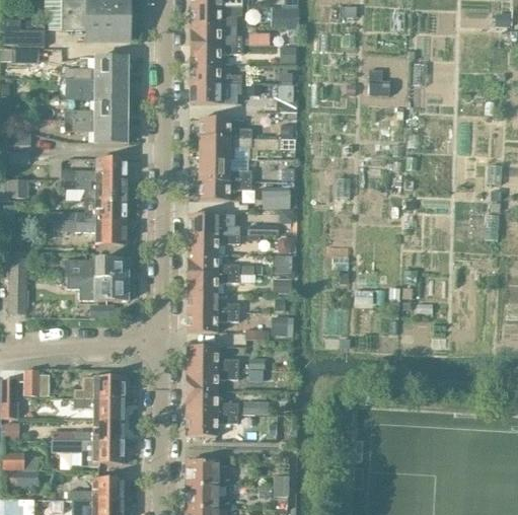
[(130,41),(130,0),(61,0),(62,28),(86,28),(86,40),(130,41)]
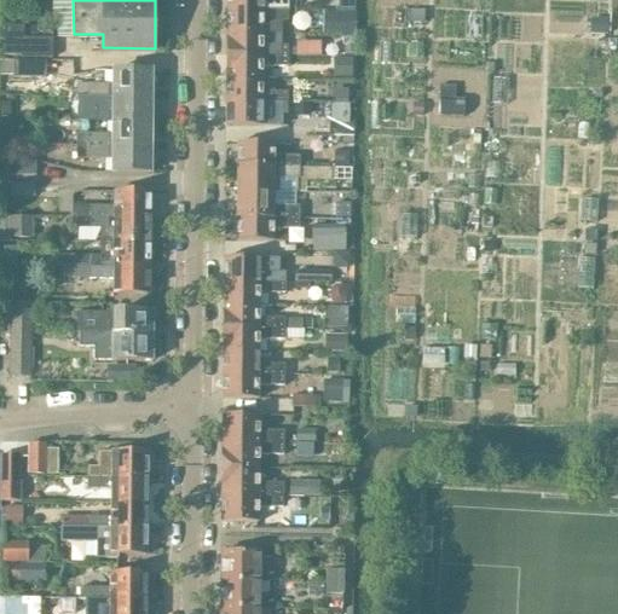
[(282,32),(282,18),(288,18),(288,9),(227,7),(227,30),(263,30),(282,32)]
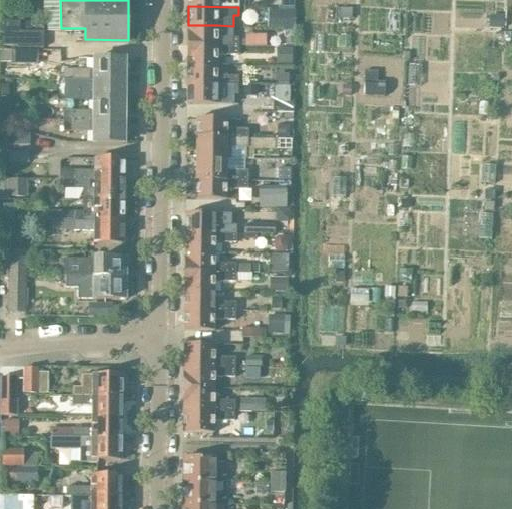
[(281,24),(293,24),(294,8),(282,7),(281,24)]
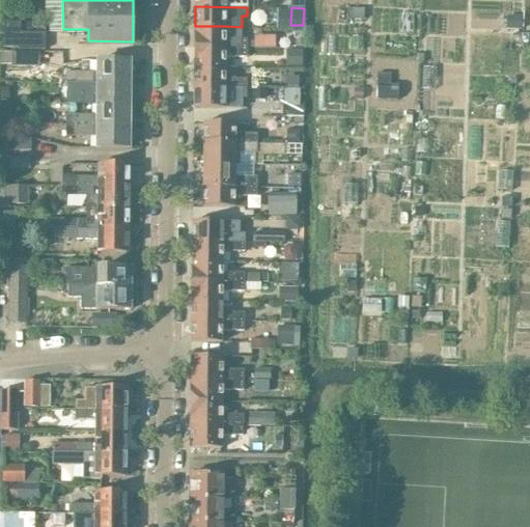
[(46,46),(46,29),(21,29),(21,19),(4,19),(4,44),(19,44),(19,46),(46,46)]
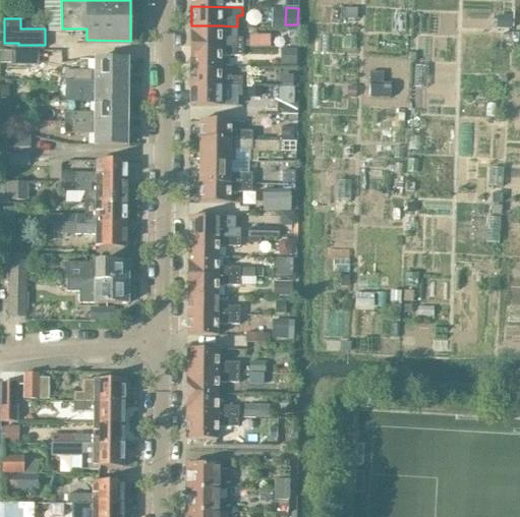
[(237,37),(237,26),(221,25),(191,25),(191,45),(242,46),(242,37),(237,37)]
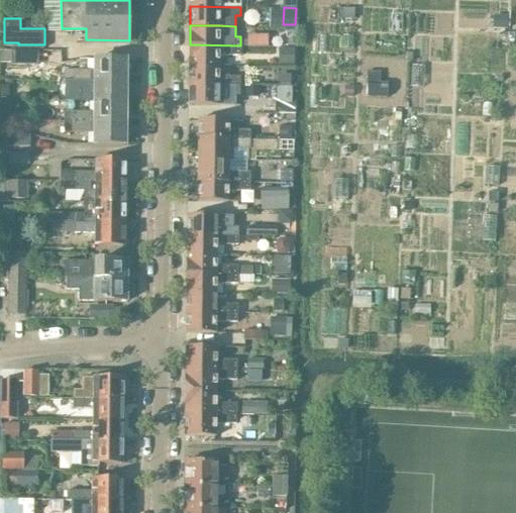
[(247,31),(248,43),(269,43),(269,31),(247,31)]
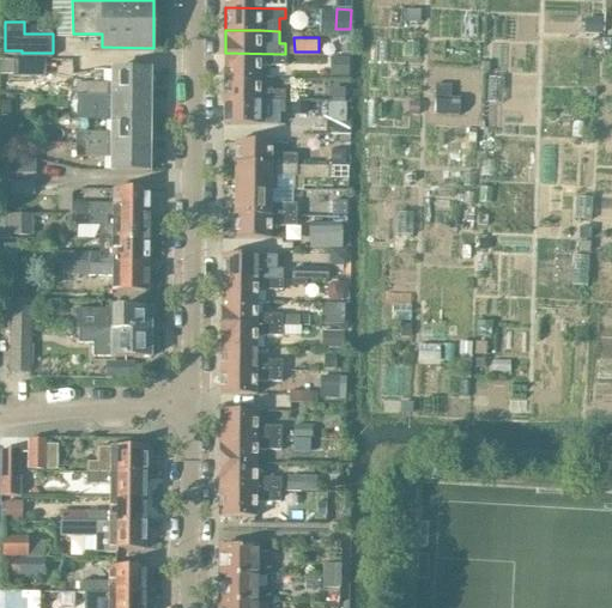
[(260,77),(260,64),(285,64),(285,54),(225,53),(225,77),(260,77)]
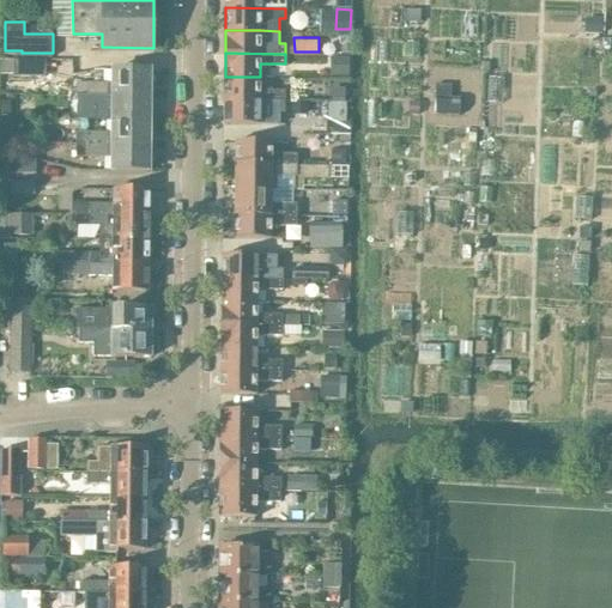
[(350,73),(350,54),(334,54),(334,73),(350,73)]
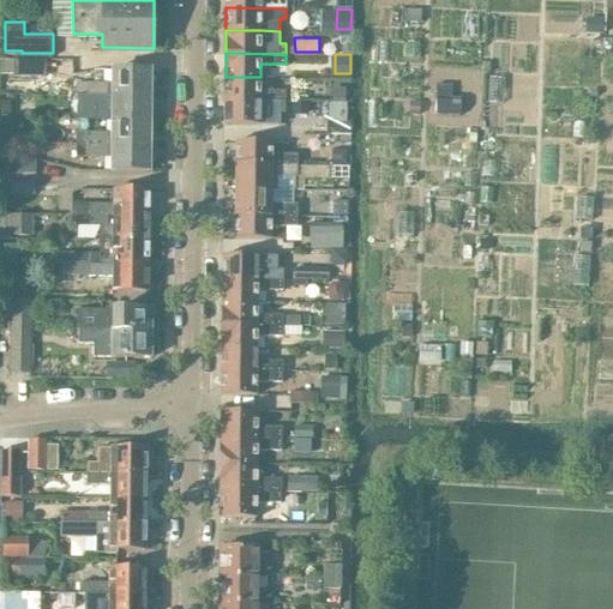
[(47,73),(47,56),(14,55),(14,73),(47,73)]
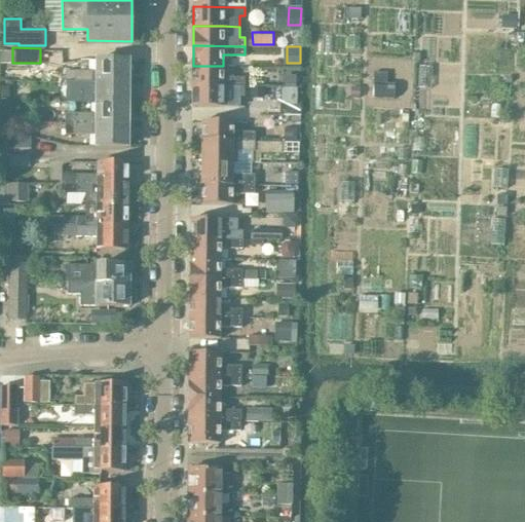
[(128,70),(130,68),(132,62),(128,61),(128,57),(98,57),(98,68),(66,68),(65,78),(128,79),(128,70)]
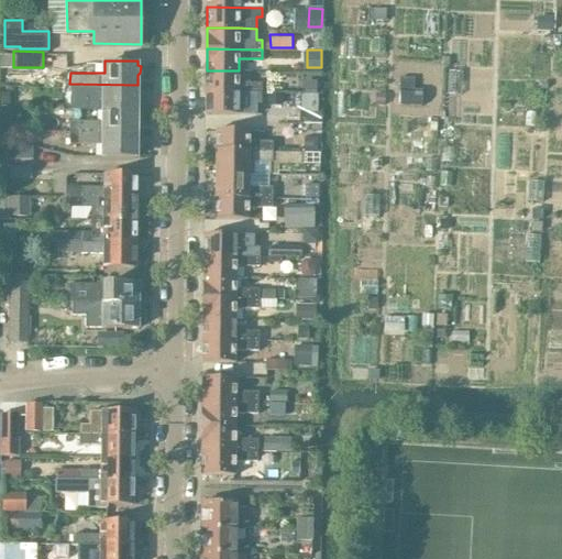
[(250,70),(239,70),(207,70),(206,90),(262,91),(262,81),(249,81),(250,70)]
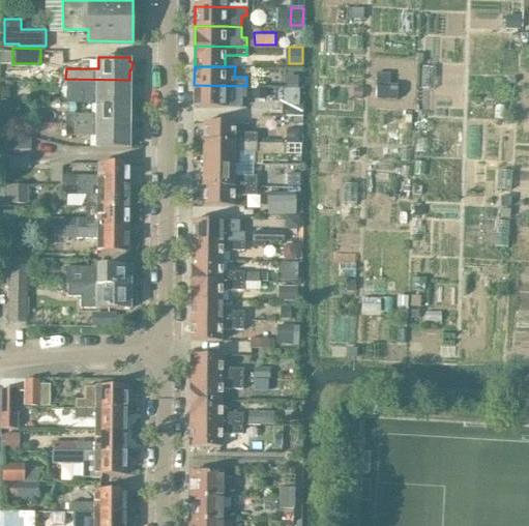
[(129,101),(129,80),(65,79),(65,90),(77,90),(77,100),(98,100),(129,101)]
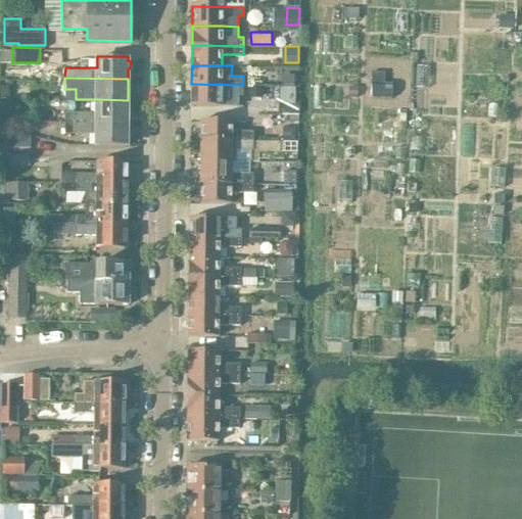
[(1,84),(1,98),(9,98),(9,84),(1,84)]
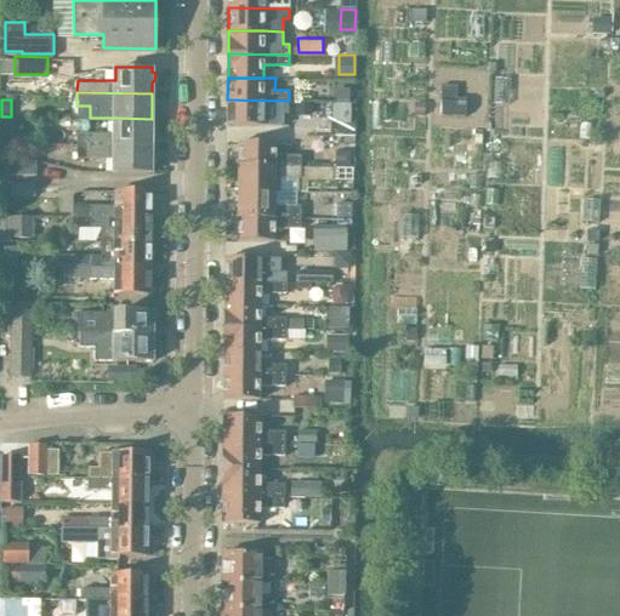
[(262,124),(262,110),(288,110),(289,101),(227,100),(227,124),(262,124)]
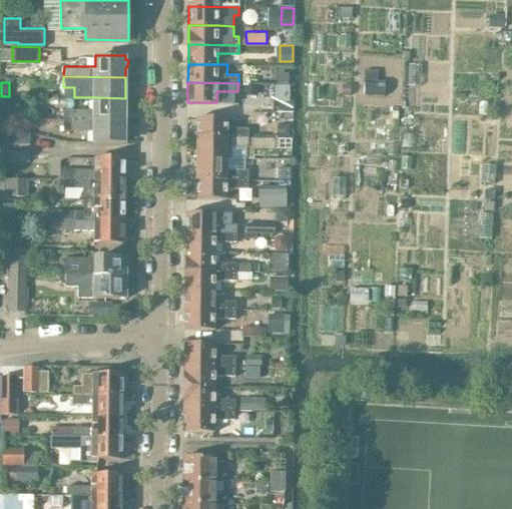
[(290,97),(291,82),(274,82),(274,108),(294,108),(294,98),(290,97)]
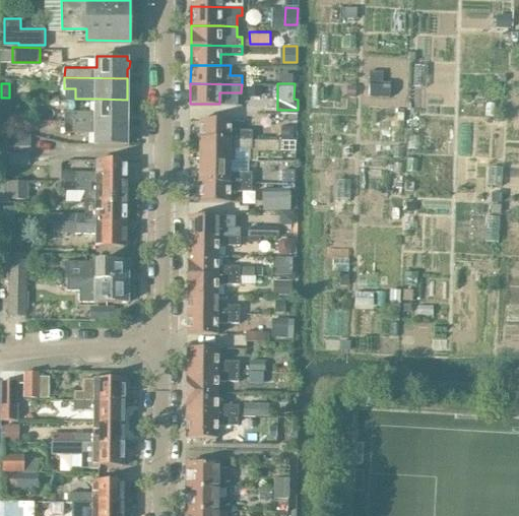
[(0,112),(19,112),(19,99),(0,99),(0,112)]
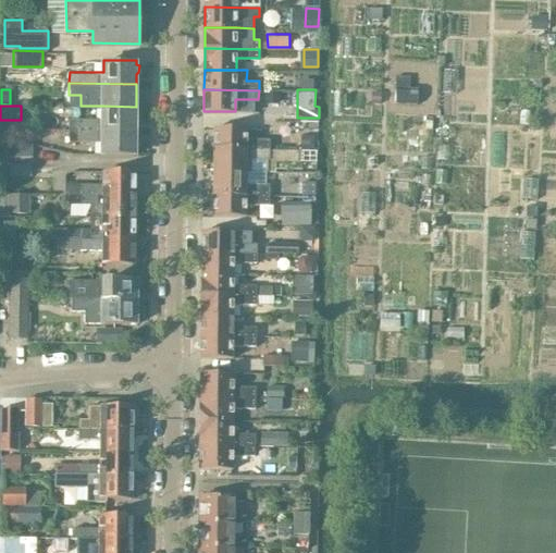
[(135,130),(136,107),(103,106),(102,118),(70,117),(70,128),(135,130)]
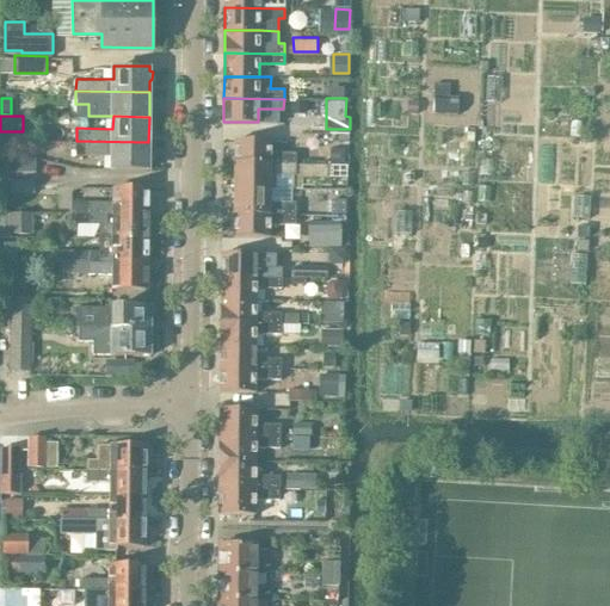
[(270,152),(270,140),(235,140),(235,162),(295,162),(295,152),(270,152)]
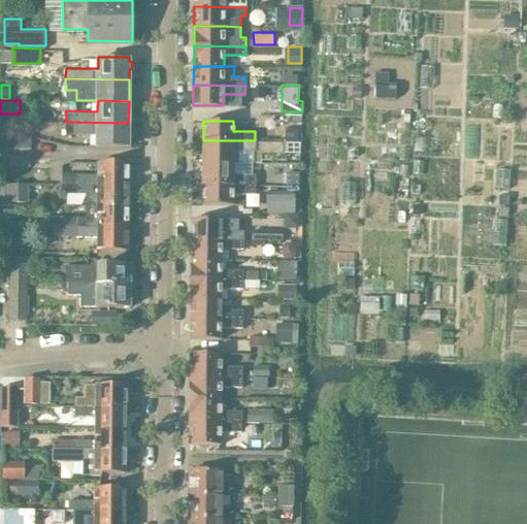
[(130,134),(128,133),(128,123),(66,122),(66,132),(98,132),(98,144),(128,144),(128,142),(130,140),(130,134)]
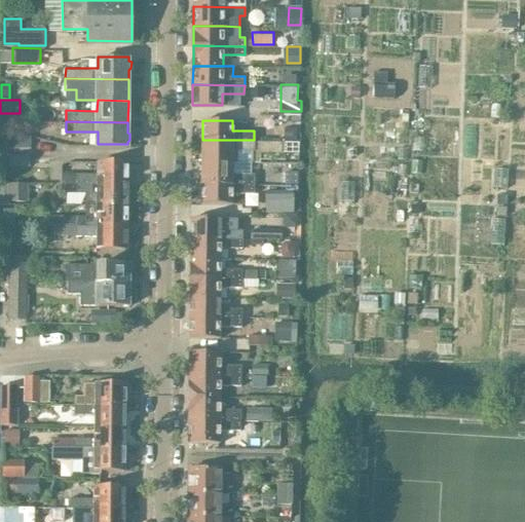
[(296,125),(286,125),(286,140),(296,140),(296,125)]
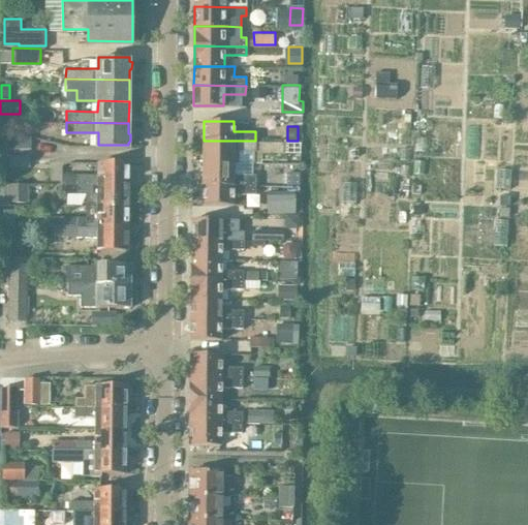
[(31,147),(31,134),(8,134),(8,147),(31,147)]
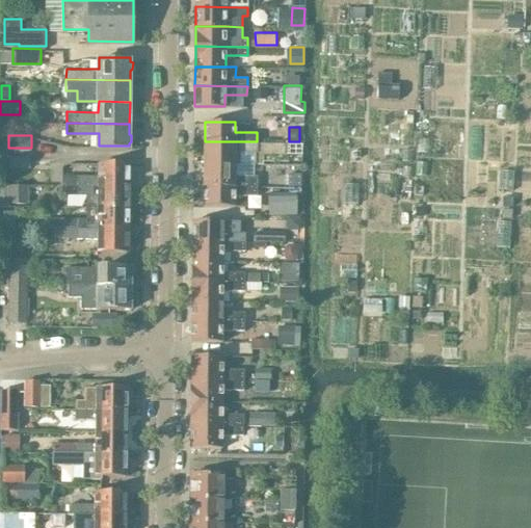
[(235,164),(235,152),(257,152),(257,141),(205,141),(205,163),(235,164)]
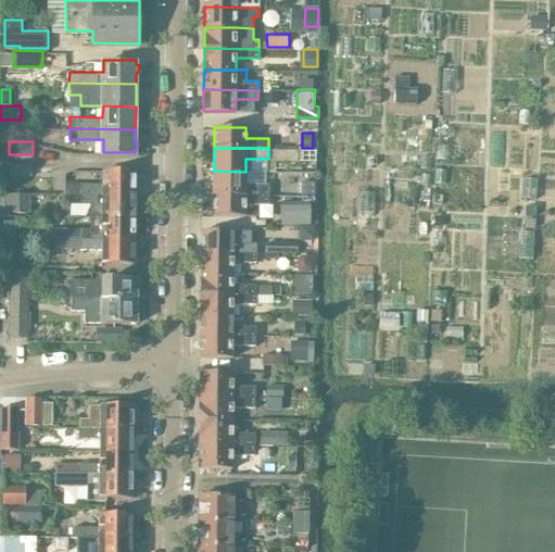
[(33,174),(33,162),(9,162),(9,173),(33,174)]
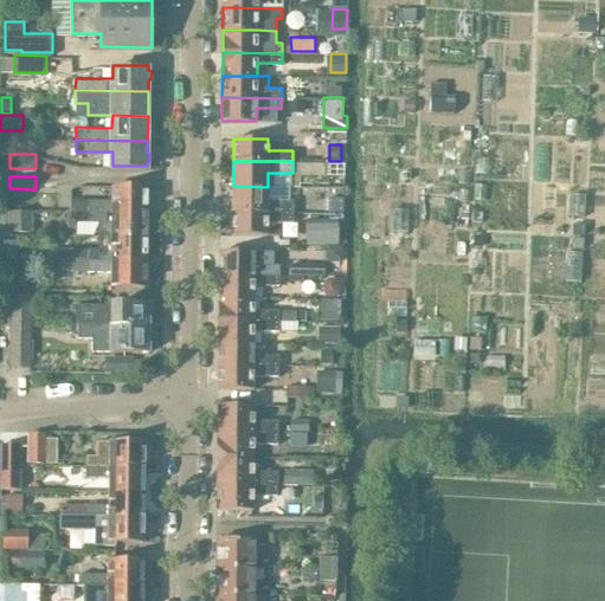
[(148,209),(148,199),(149,196),(149,189),(148,187),(148,185),(113,185),(113,198),(72,198),(72,208),(148,209)]
